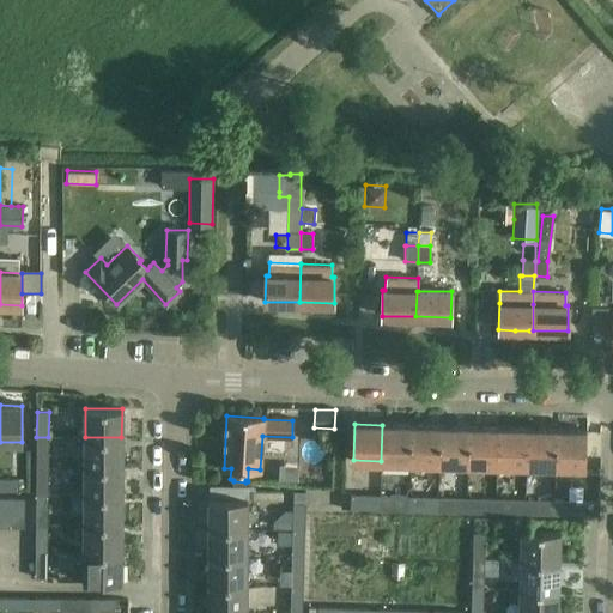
[(382,425),(381,461),(382,461),(383,461),(411,461),(412,425),(384,425),(383,425),(382,425)]
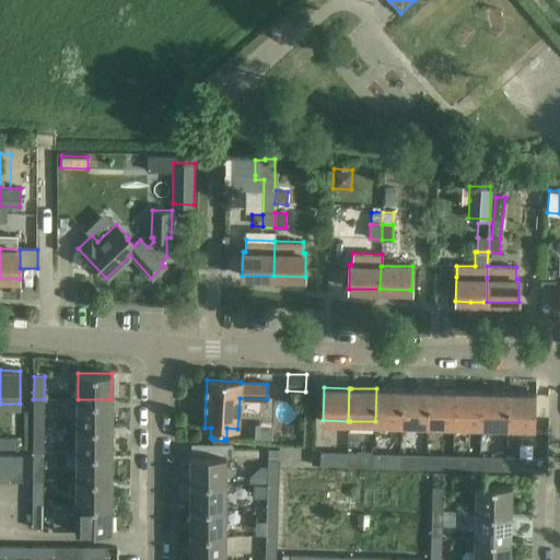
[(376,388),(375,421),(401,422),(403,389),(376,388)]
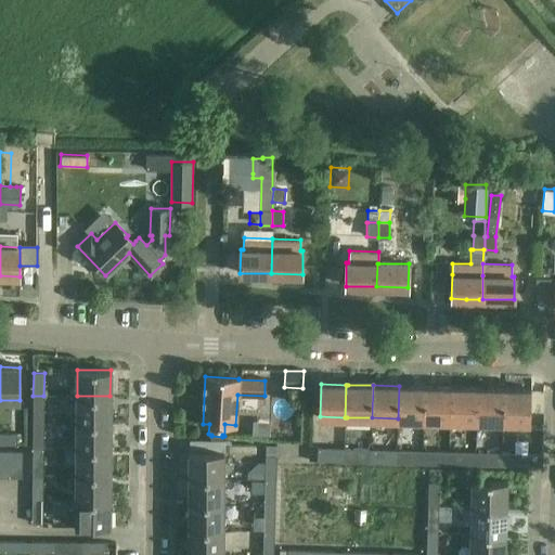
[(399,386),(398,418),(423,420),(424,387),(399,386)]
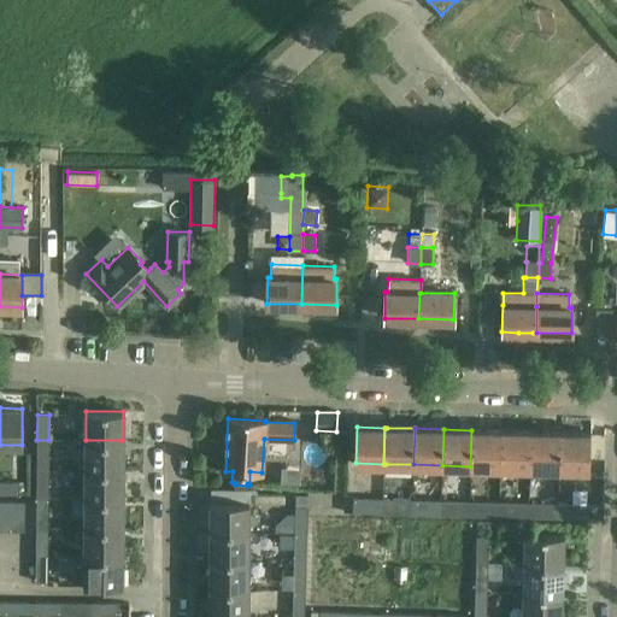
[(471,430),(470,466),(471,466),(499,468),(500,432),(472,430),(471,430)]
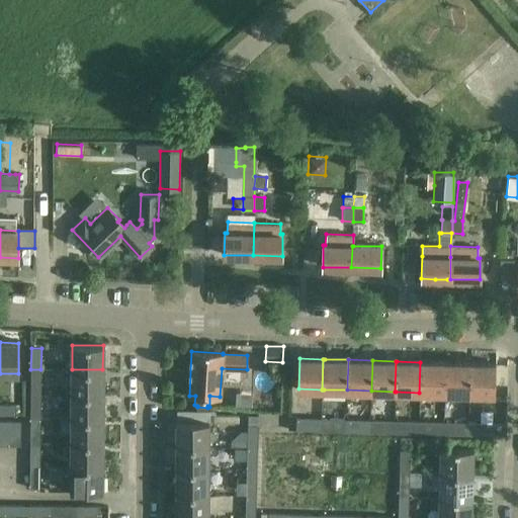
[(420,362),(419,393),(421,393),(444,393),(445,393),(446,362),(445,362),(421,362),(420,362)]
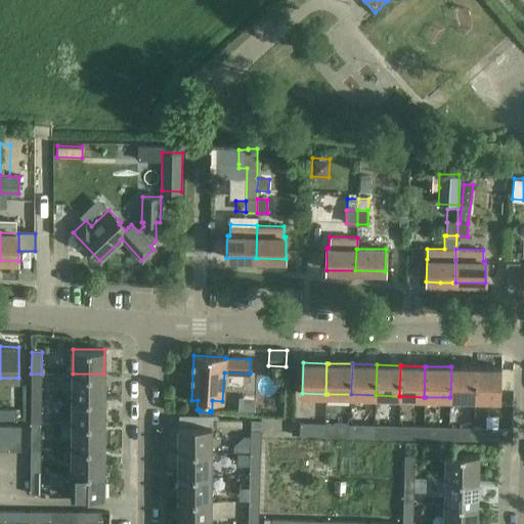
[(451,366),(450,397),(474,398),(474,367),(451,366)]
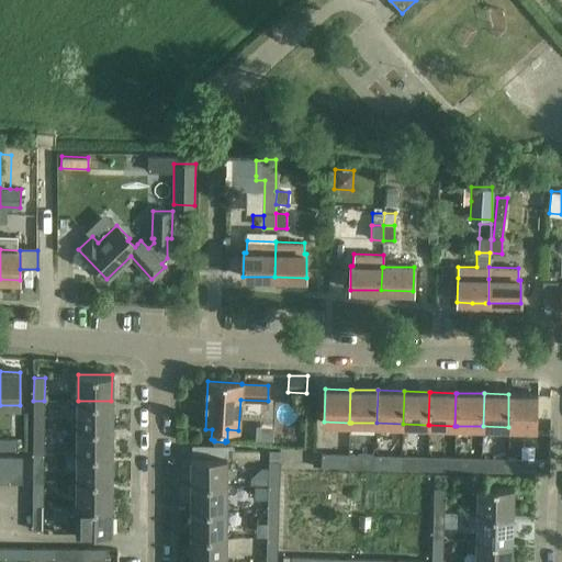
[(508,394),(508,427),(509,427),(536,428),(536,417),(537,395),(510,394),(508,394)]
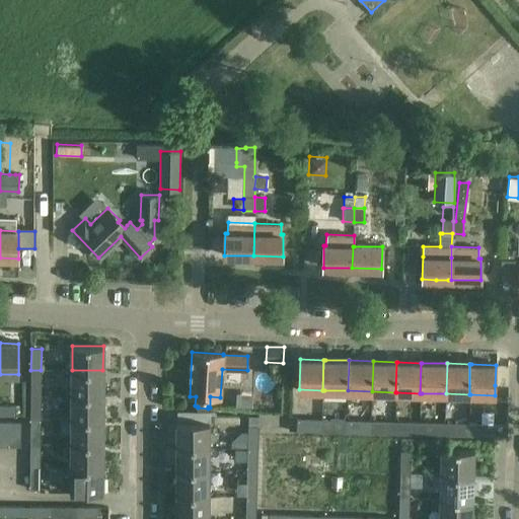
[(41,394),(41,370),(30,370),(30,394),(41,394)]
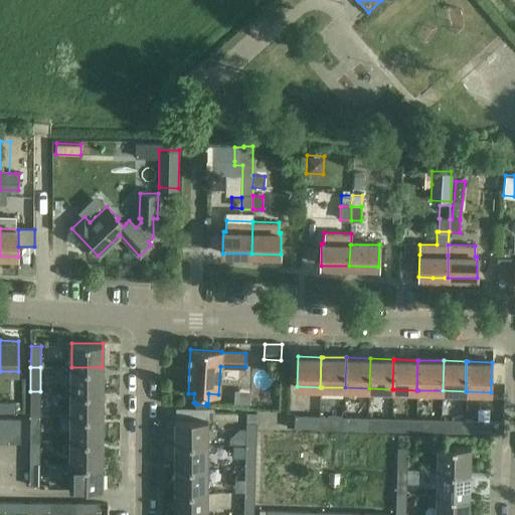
[(102,391),(102,367),(71,367),(71,391),(102,391)]
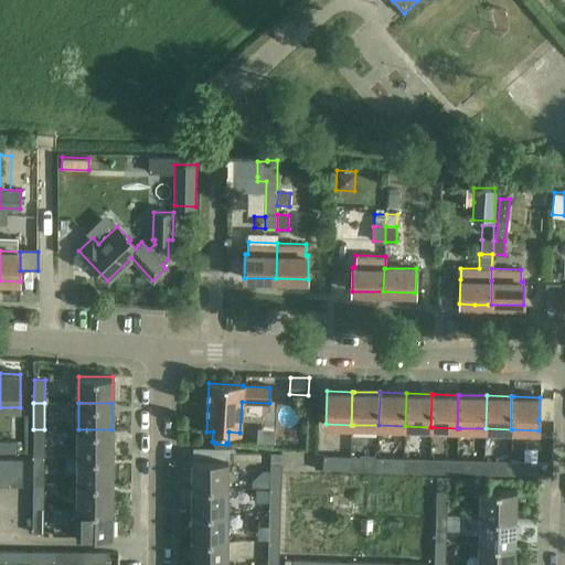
[(44,456),(44,429),(33,429),(33,456),(44,456)]
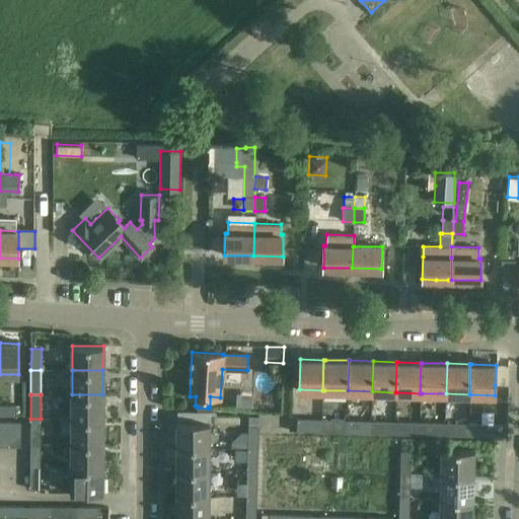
[(102,420),(102,394),(72,394),(71,419),(102,420)]
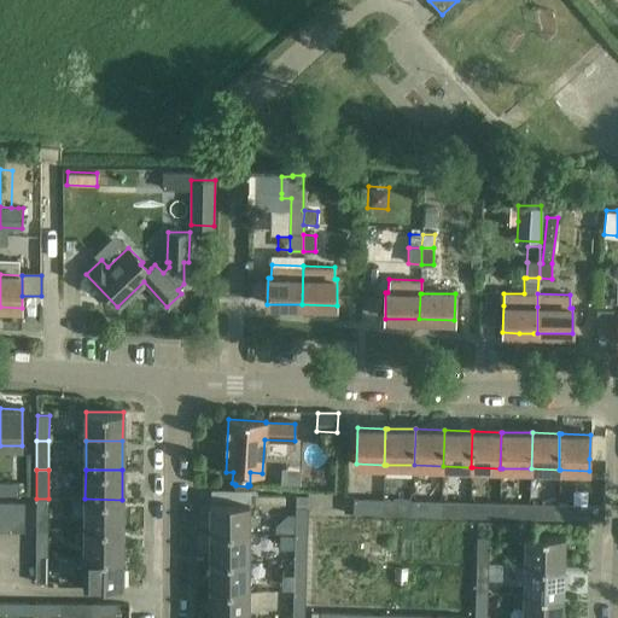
[(0,482),(0,494),(18,495),(18,483),(0,482)]
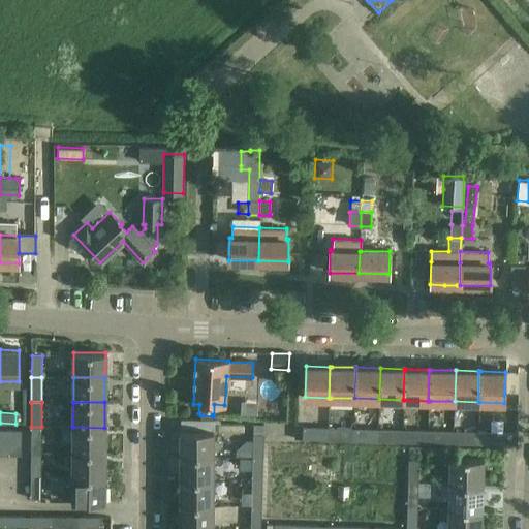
[(182,431),(181,431),(181,446),(181,456),(213,457),(213,447),(213,432),(244,432),(244,429),(244,425),(219,425),(219,418),(212,418),(212,421),(201,421),(182,421),(182,431)]
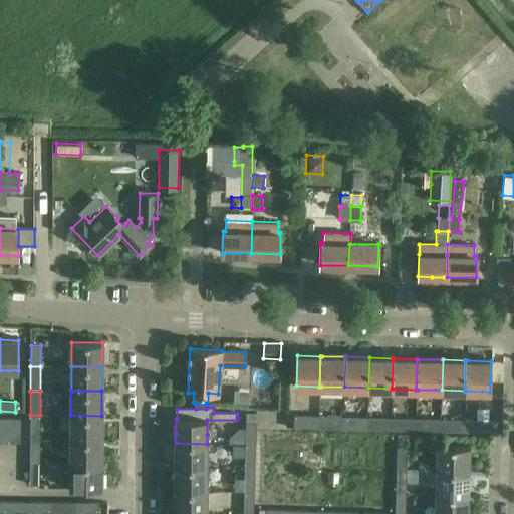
[(246,436),(245,444),(255,444),(256,436),(256,423),(256,412),(246,412),(246,422),(246,436)]
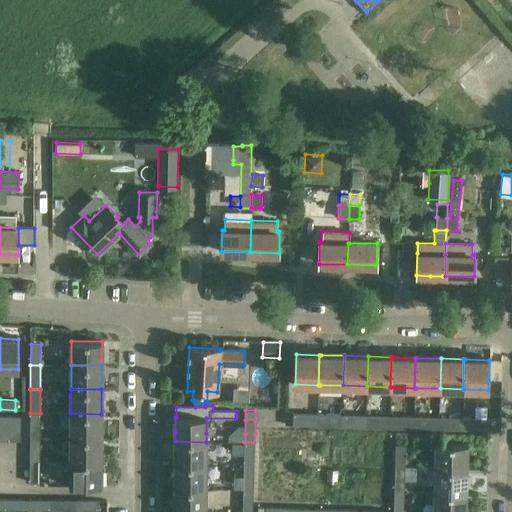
[(40,437),(40,413),(30,413),(30,437),(40,437)]
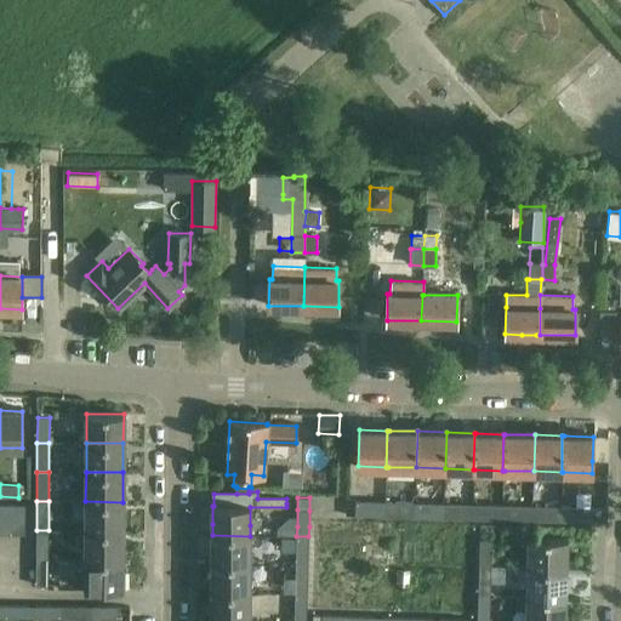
[(123,531),(123,502),(85,501),(85,530),(123,531)]
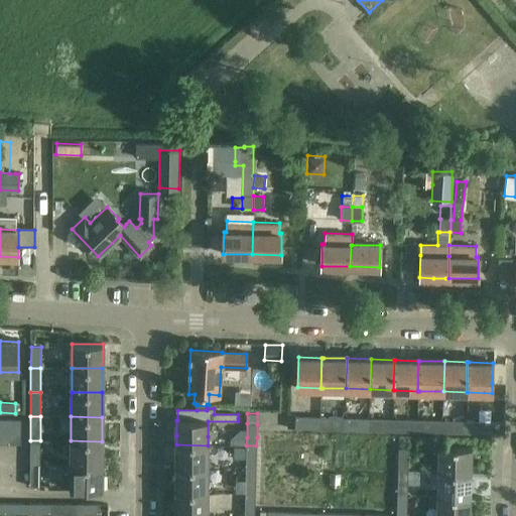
[(294,417),(294,428),(318,429),(319,417),(315,417),(303,417),(294,417)]
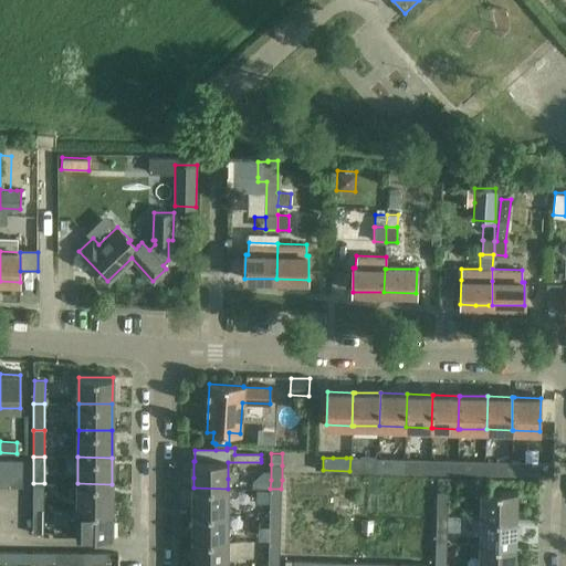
[(350,458),(349,471),(352,471),(378,471),(378,459),(354,458),(353,458),(352,458),(350,458)]
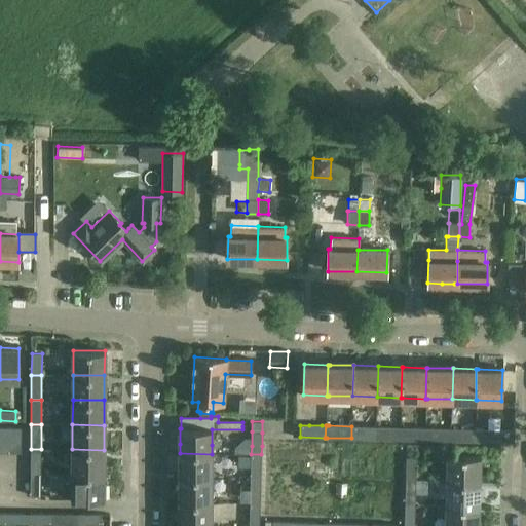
[(0,452),(21,452),(21,427),(0,426),(0,452)]
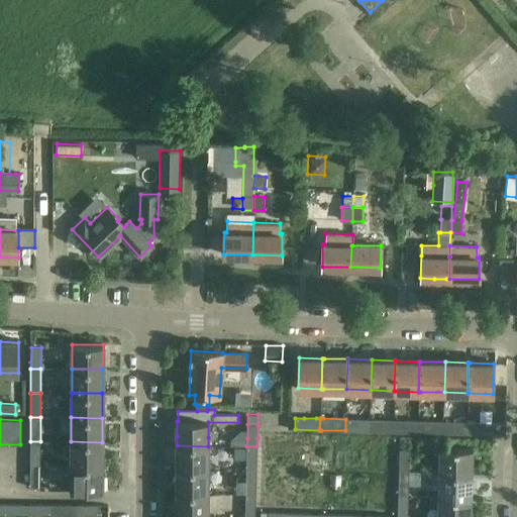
[(345,419),(345,430),(370,431),(370,420),(345,419)]
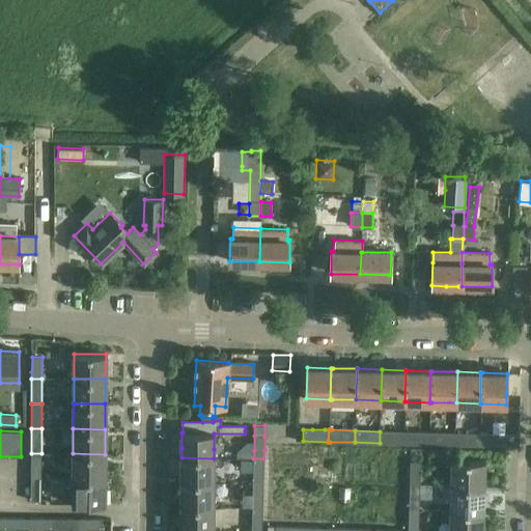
[(380,431),(380,443),(403,444),(403,431),(380,431)]
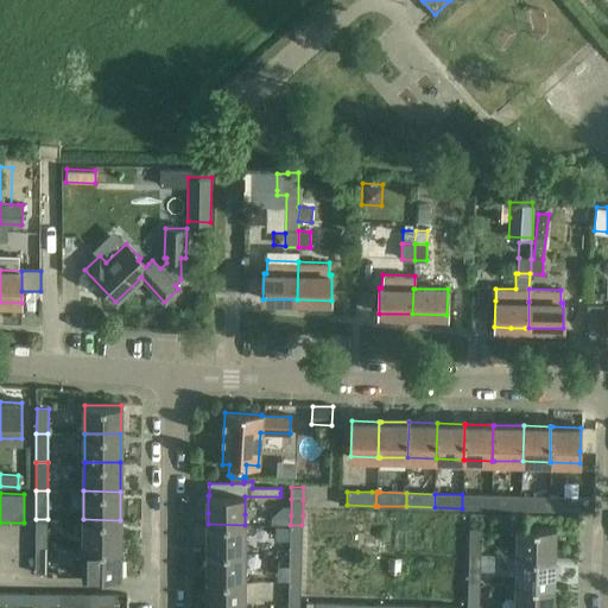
[(462,494),(462,508),(463,508),(489,508),(492,508),(493,502),(493,495),(492,495),(464,494),(462,494)]
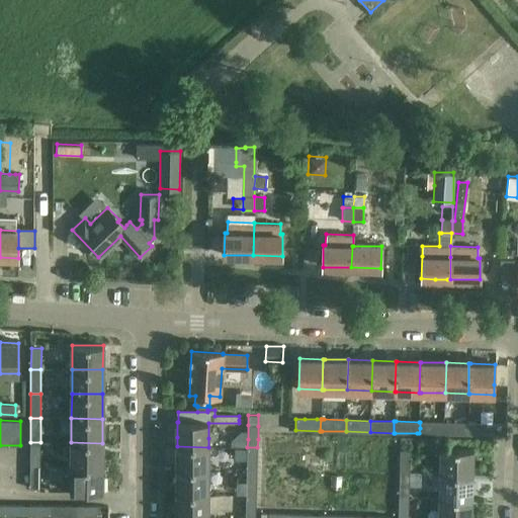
[(420,428),(419,433),(444,434),(444,423),(420,422),(420,428)]
